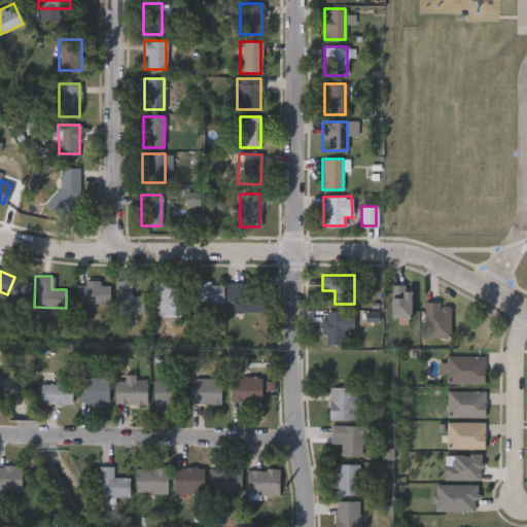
[(141,295),(141,312),(113,312),(113,279),(130,279),(130,295),(141,295)]
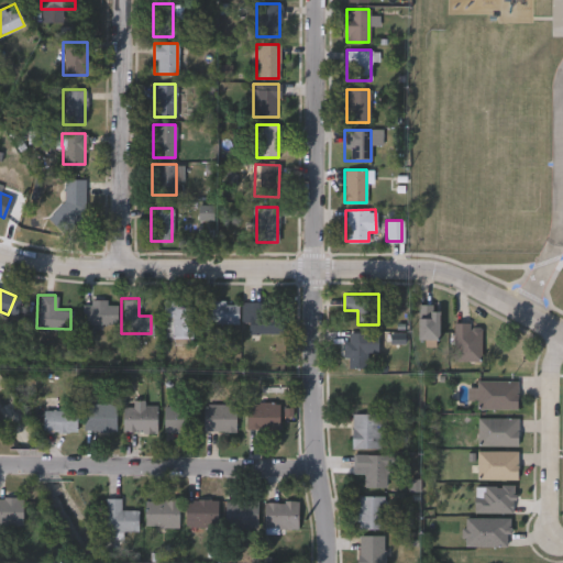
[(114,324),(81,324),(81,299),(106,299),(106,304),(114,304),(114,324)]
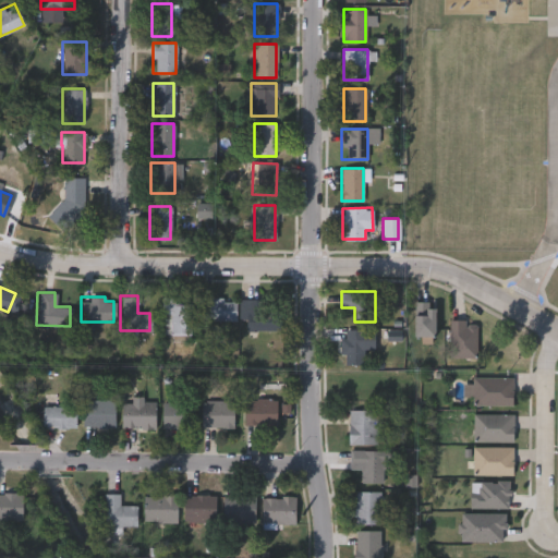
[(169,313),(160,313),(160,296),(173,296),(173,303),(189,303),(189,335),(169,335),(169,313)]
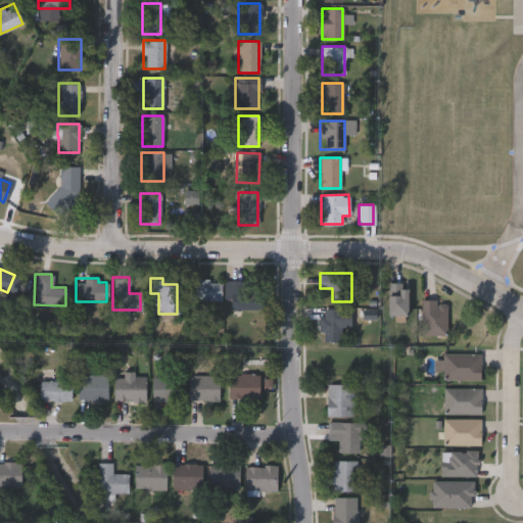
[(219,299),(188,299),(188,280),(219,280),(219,299)]
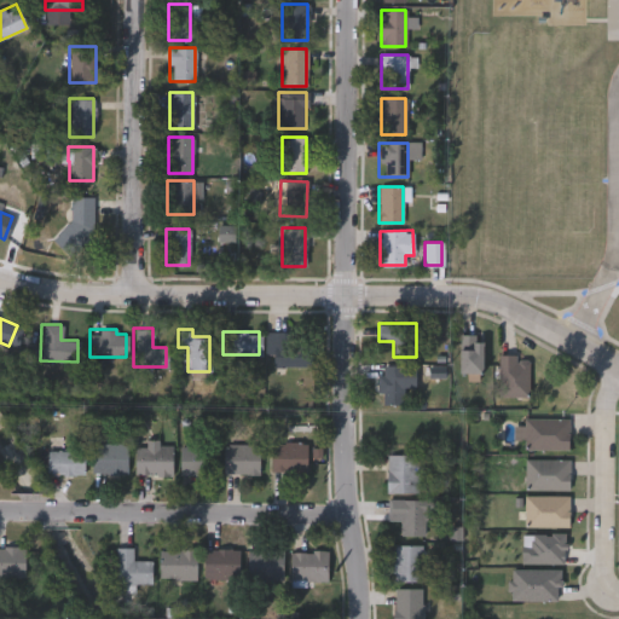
[(293,331),(294,348),(307,347),(308,364),(294,365),(294,372),(271,374),(268,331),(293,331)]
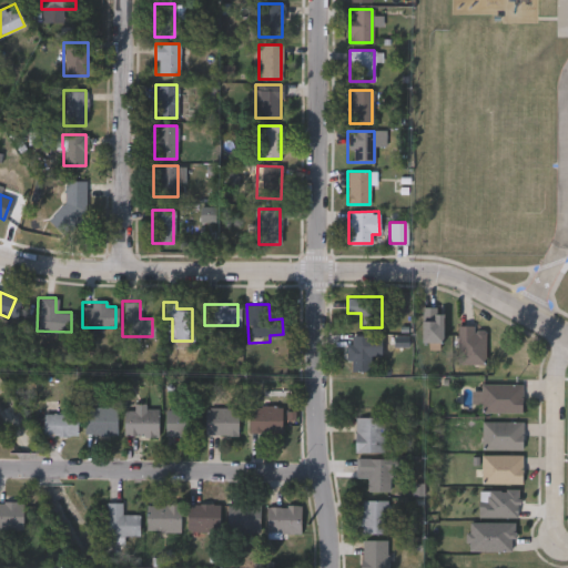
[(421,341),(421,306),(442,306),(442,341),(421,341)]
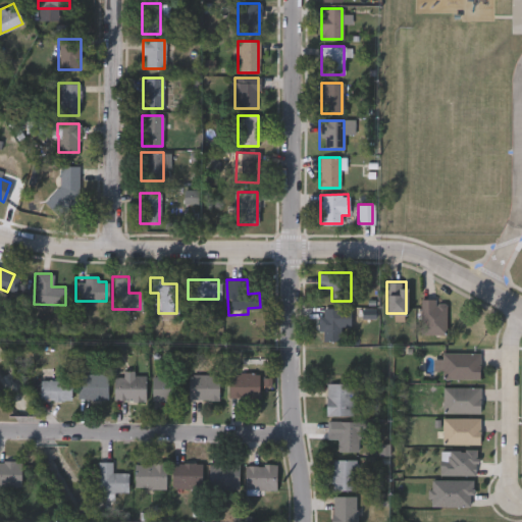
[(420,333),(420,299),(446,299),(446,333),(420,333)]
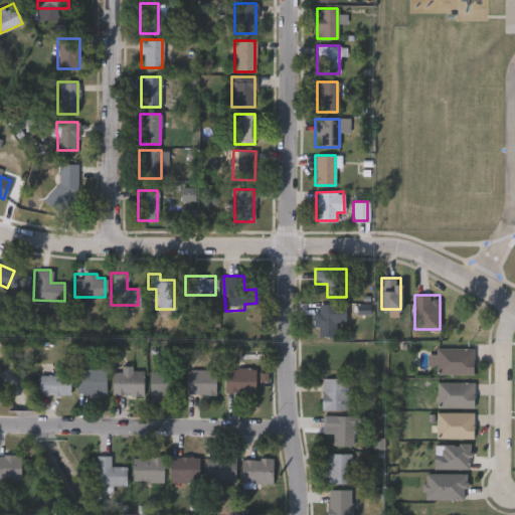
[(315,336),(315,303),(336,303),(336,336),(315,336)]
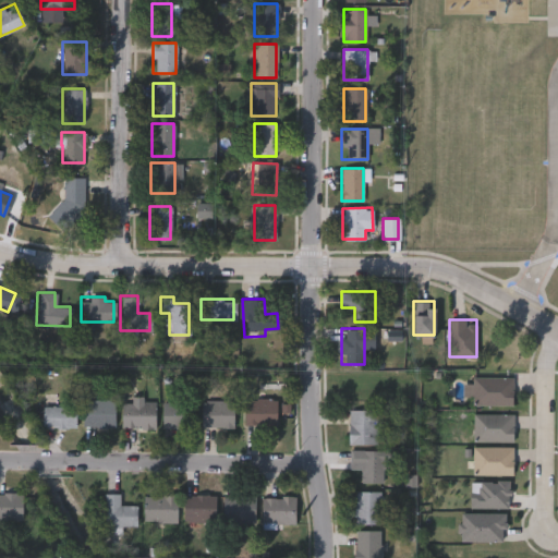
[(473,404),(473,376),(512,376),(512,404),(473,404)]
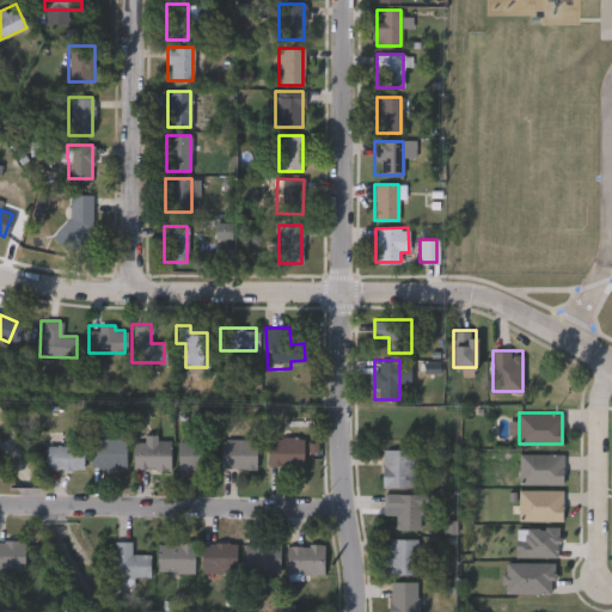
[(301,465),(265,465),(265,438),(301,438),(301,465)]
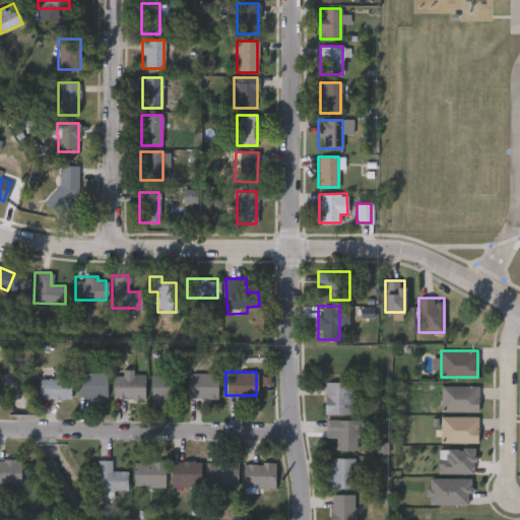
[(75,397),(75,373),(106,373),(106,397),(75,397)]
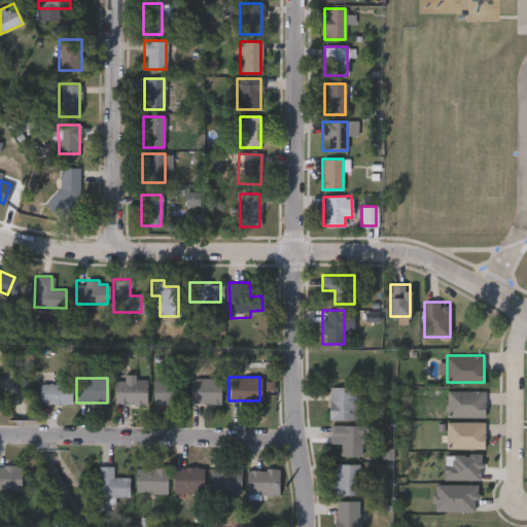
[(113,405),(113,378),(144,378),(144,405),(113,405)]
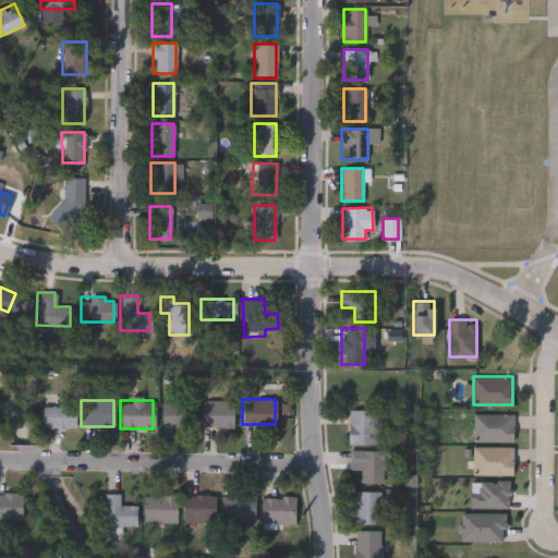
[(202,400),(232,400),(232,427),(202,427),(202,400)]
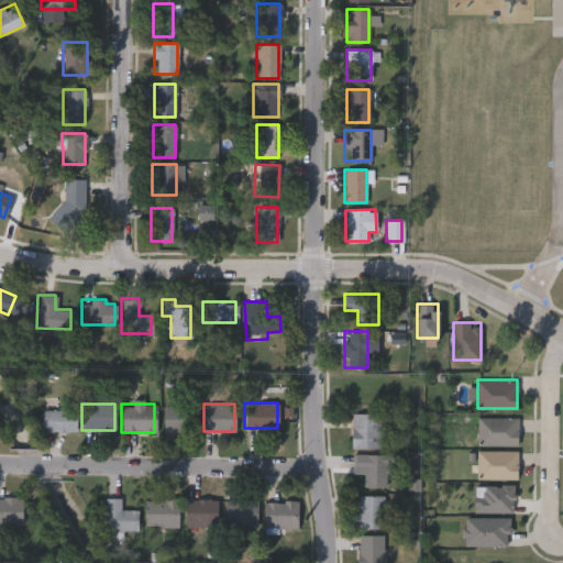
[(162,432),(162,405),(194,405),(194,432),(162,432)]
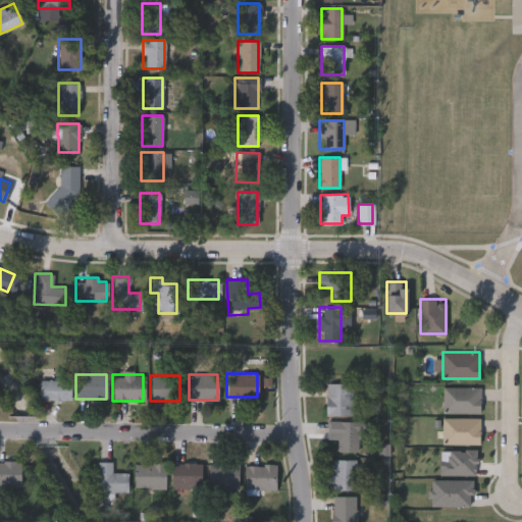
[(38,401),(38,380),(69,380),(69,401),(38,401)]
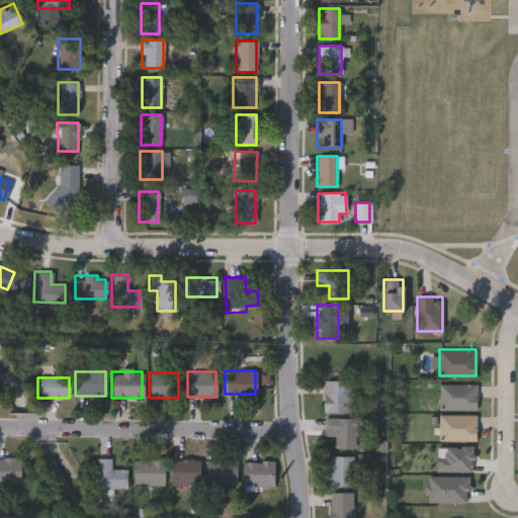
[(350,379),(350,411),(323,411),(323,379),(350,379)]
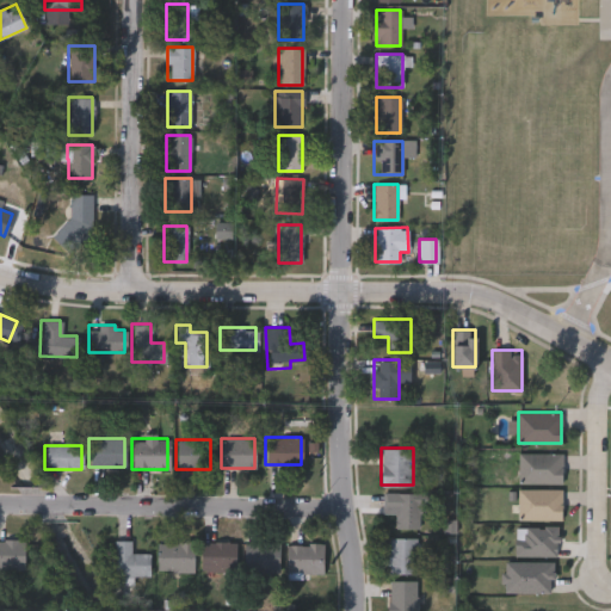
[(561,452),(561,482),(518,482),(518,452),(561,452)]
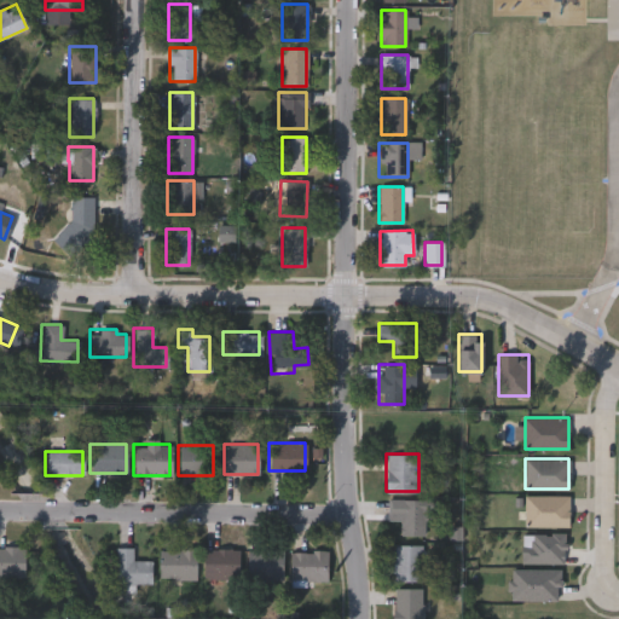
[(568,526),(525,526),(525,496),(568,496),(568,526)]
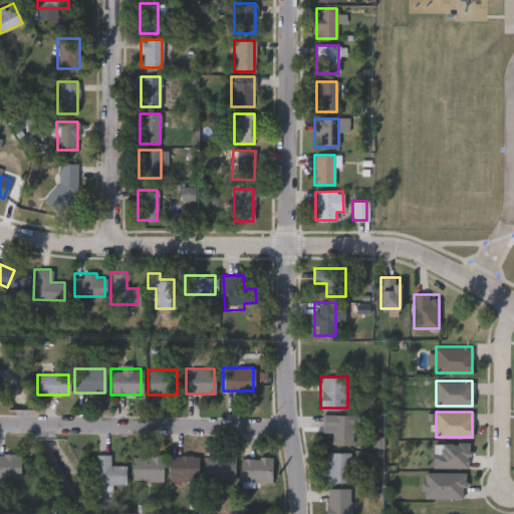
[(332,428),(322,428),(323,414),(360,415),(360,424),(352,424),(351,444),(332,444),(332,428)]
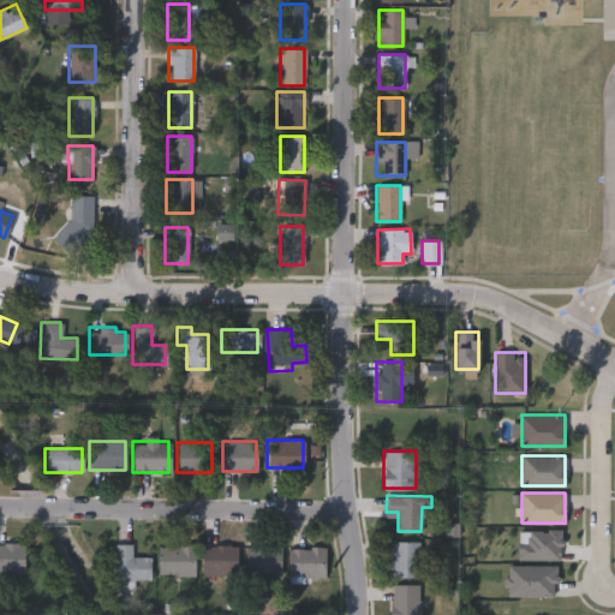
[(421,577),(390,577),(390,541),(421,541),(421,577)]
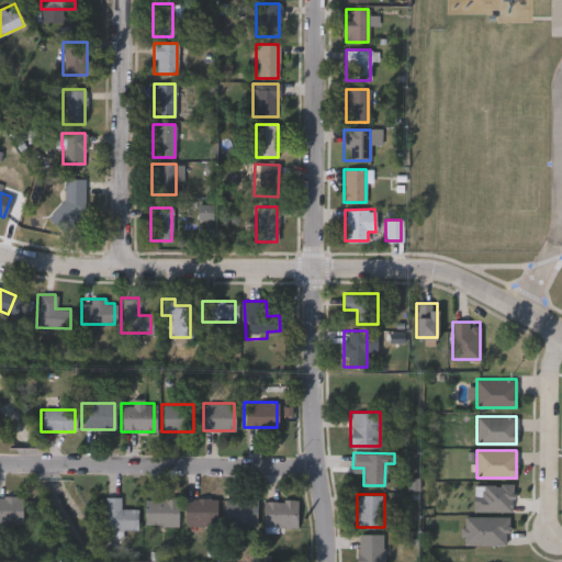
[(21,524),(0,524),(0,497),(21,497),(21,524)]
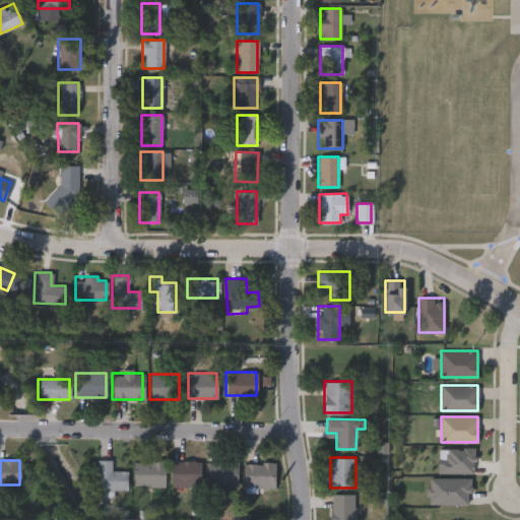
[(110,460),(110,470),(125,470),(125,490),(96,490),(96,460),(110,460)]
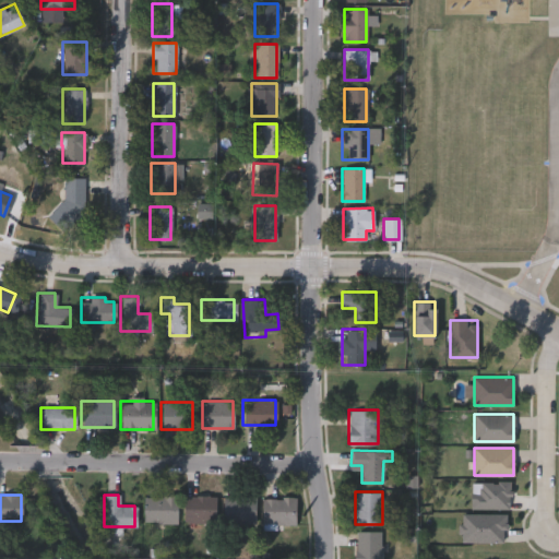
[(254,521),(223,521),(223,495),(254,495),(254,521)]
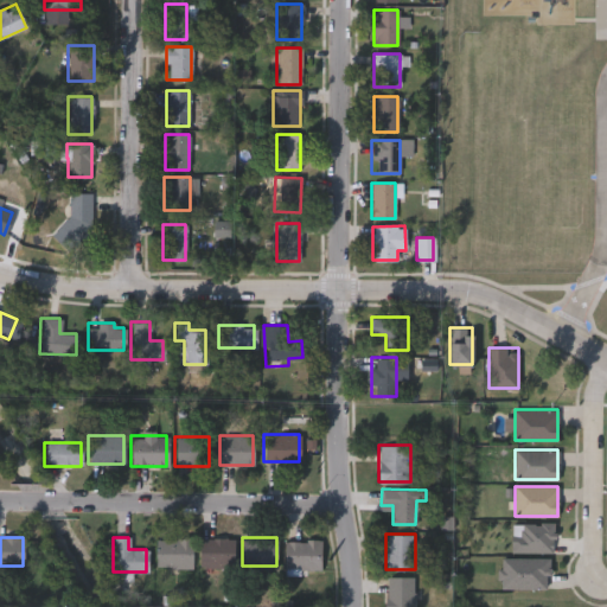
[(191,538),(191,567),(153,567),(153,538),(191,538)]
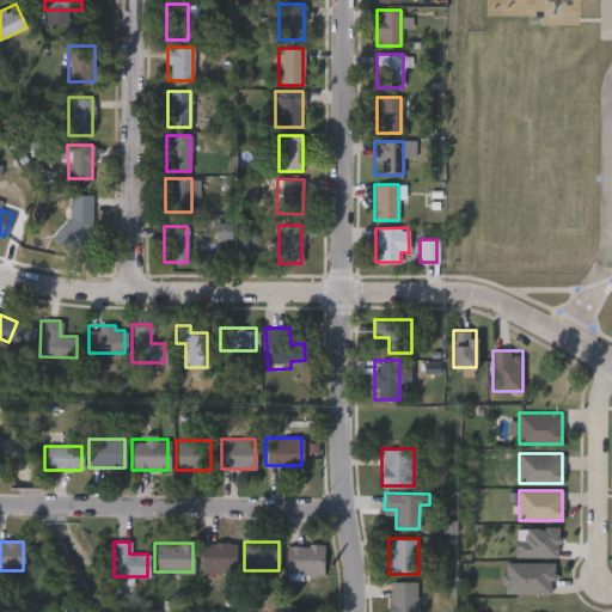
[(234,543),(234,571),(200,571),(200,543),(234,543)]
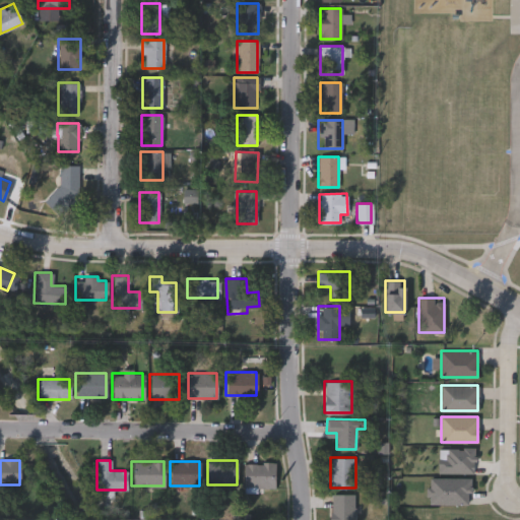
[(243,488),(243,462),(273,462),(273,488),(243,488)]
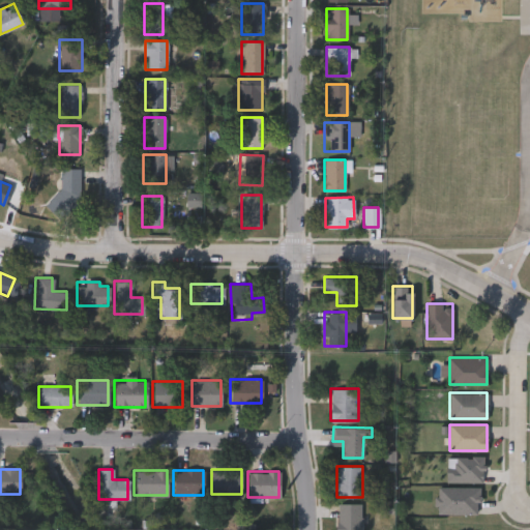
[(361,529),(336,529),(336,503),(361,503),(361,529)]
